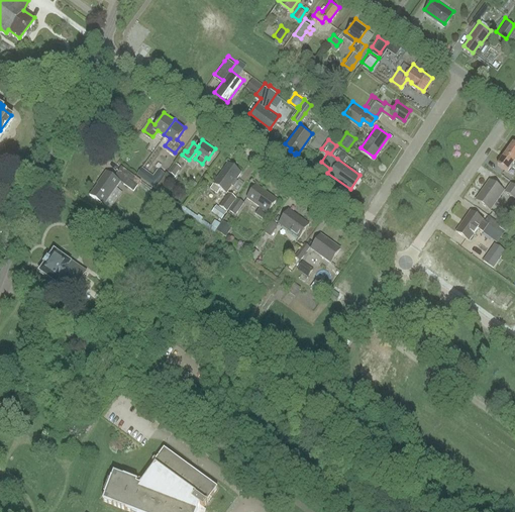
[(513,158),(514,156),(514,155),(514,141),(512,139),(504,150),(513,158)]
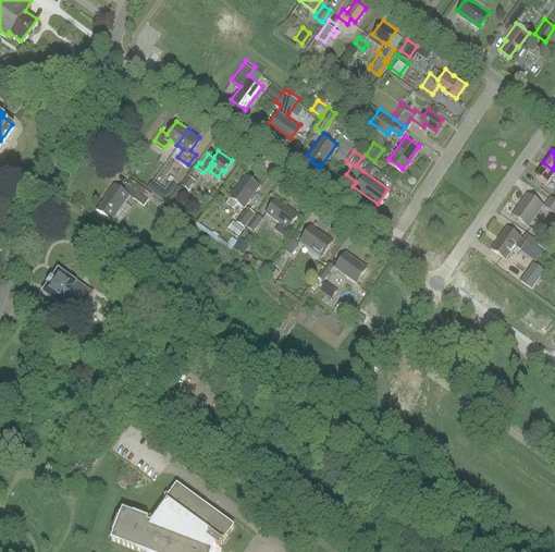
[(553,170),(543,162),(534,174),(545,181),(550,175),(554,179),(554,168),(553,170)]
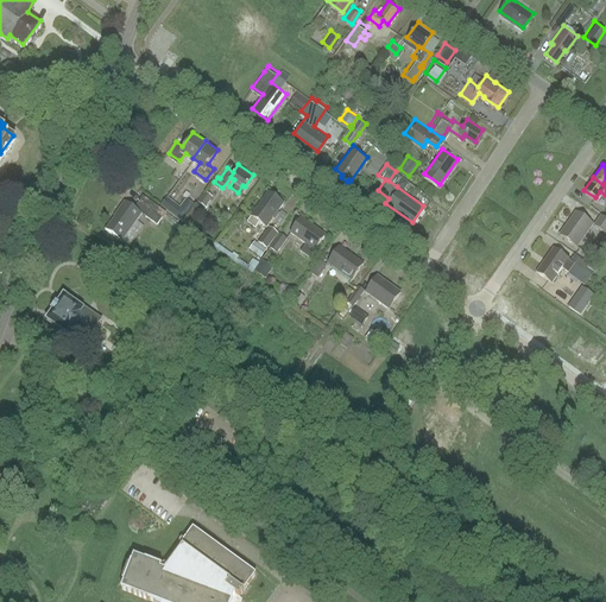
[(146,179),(141,187),(153,195),(158,188),(146,179)]
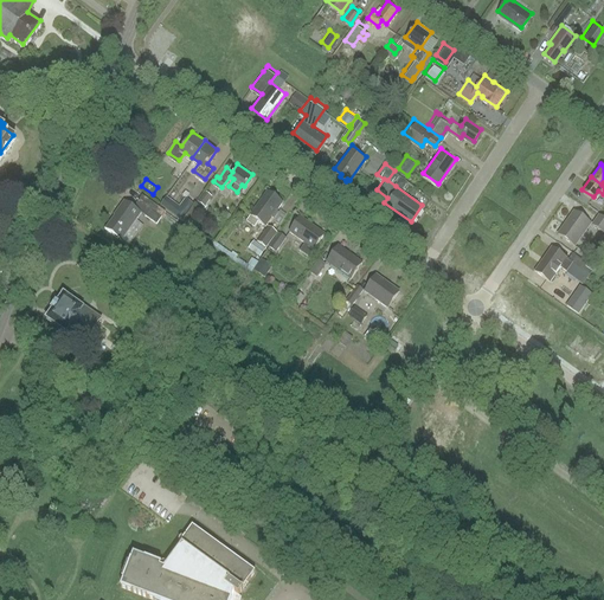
[(203,202),(210,192),(203,187),(196,198),(203,202)]
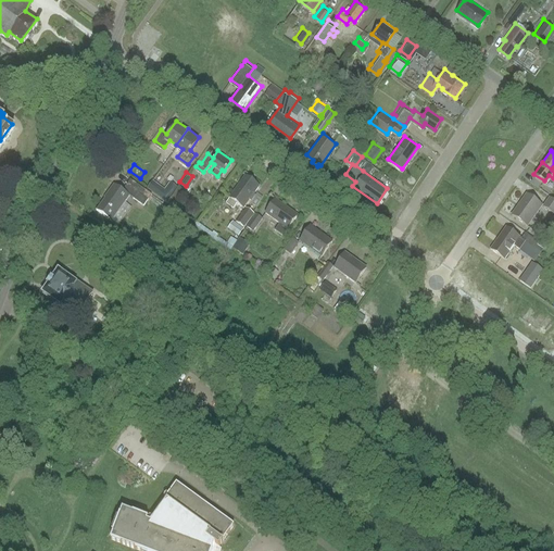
[(246,172),(226,199),(231,203),(236,198),(243,203),(250,196),(251,197),(255,191),(253,190),(260,182),(246,172)]
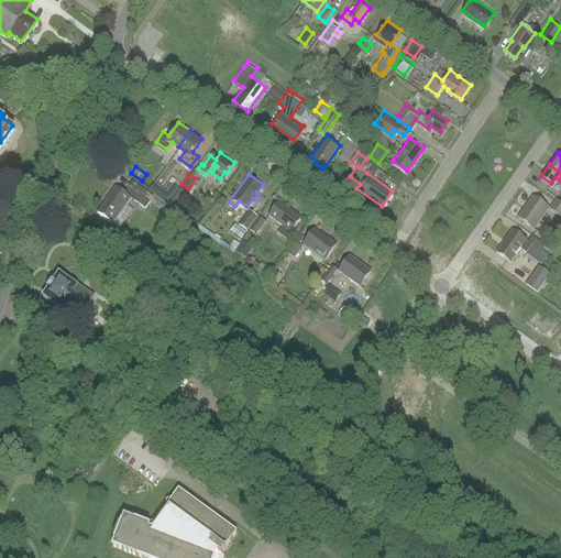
[(165,187),(153,178),(146,186),(166,201),(178,186),(171,181),(165,187)]
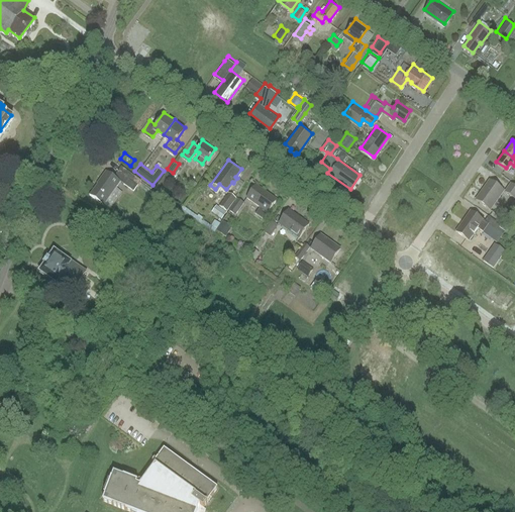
[(89,191),(103,201),(120,178),(106,168),(89,191)]
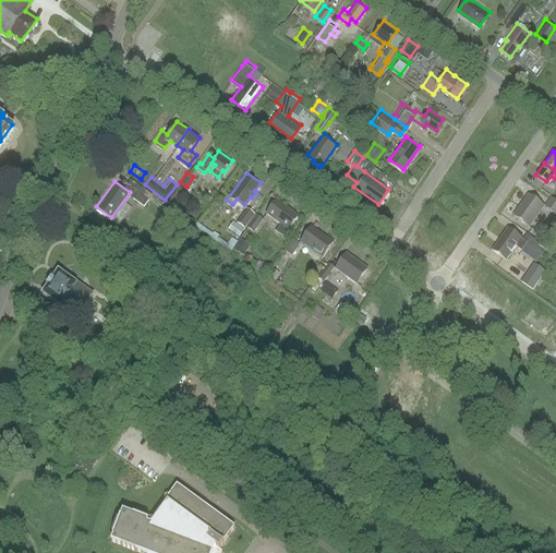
[(152,191),(143,202),(165,219),(172,208),(152,191)]
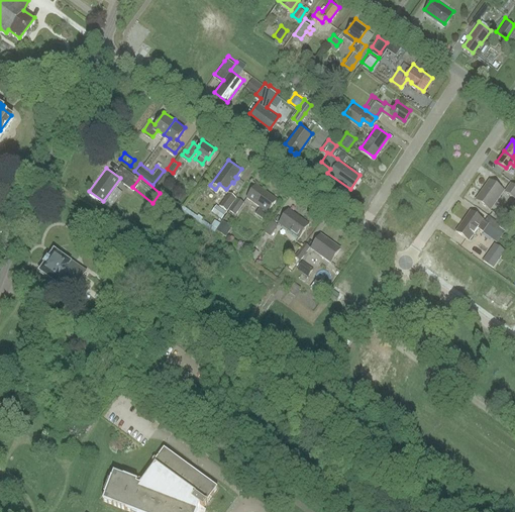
[(503,188),(504,187),(504,186),(490,177),(476,196),(491,206),(503,188)]
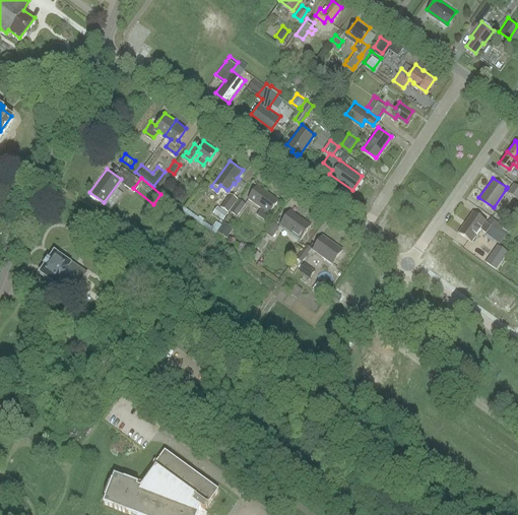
[(517,207),(517,206),(517,185),(511,180),(507,187),(507,188),(506,189),(517,197),(512,203),(517,207)]
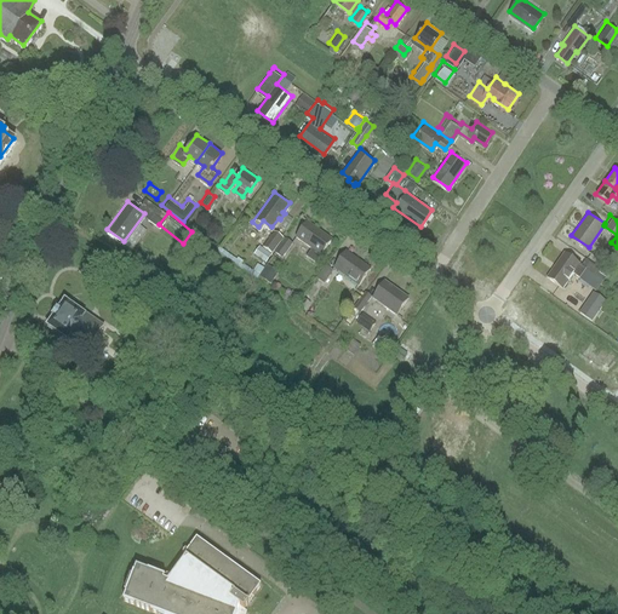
[(331,235),(305,216),(293,233),(309,245),(304,252),(315,259),(321,252),(319,251),(331,235)]
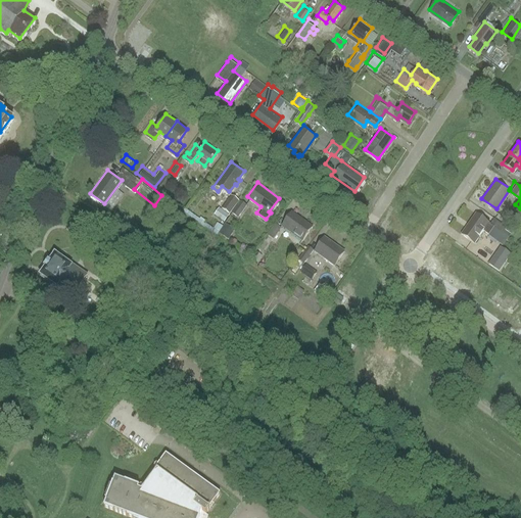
[(231,210),(232,209),(240,197),(233,191),(224,204),(231,210)]
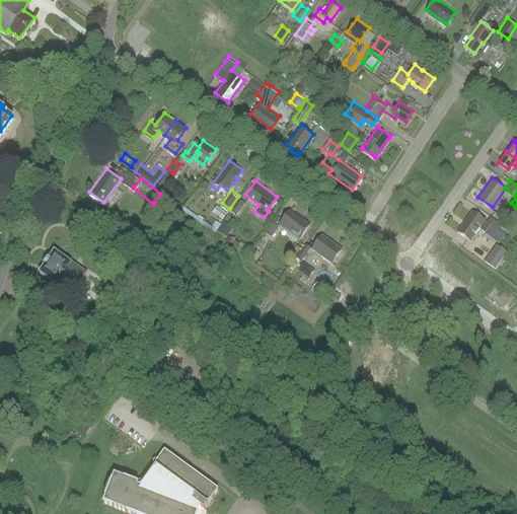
[(236,212),(244,200),(238,196),(230,208),(236,212)]
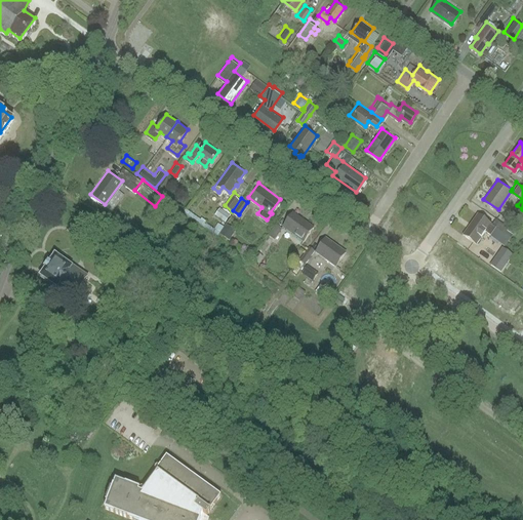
[(225,205),(222,204),(216,211),(227,218),(232,211),(225,205)]
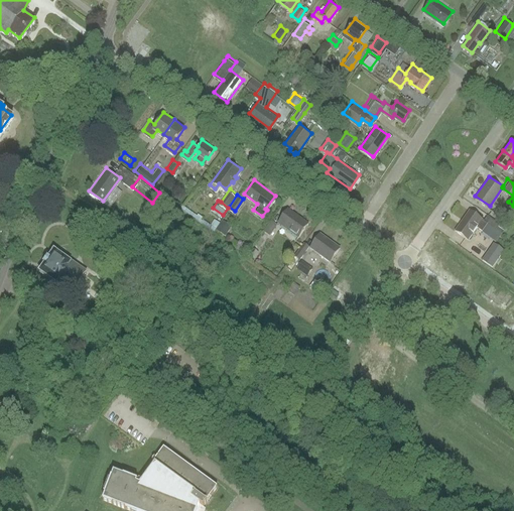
[(298,234),(308,220),(287,206),(278,219),(298,234)]
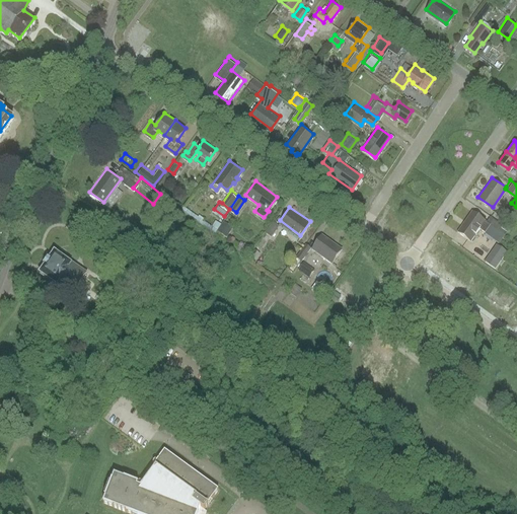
[(470,207),(455,228),(468,238),(477,225),(483,229),(489,221),(496,227),(500,221),(489,213),(486,218),(470,207)]
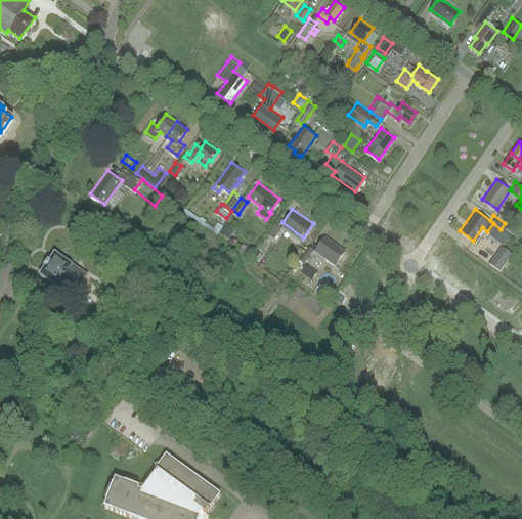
[(227,233),(232,226),(224,220),(219,227),(227,233)]
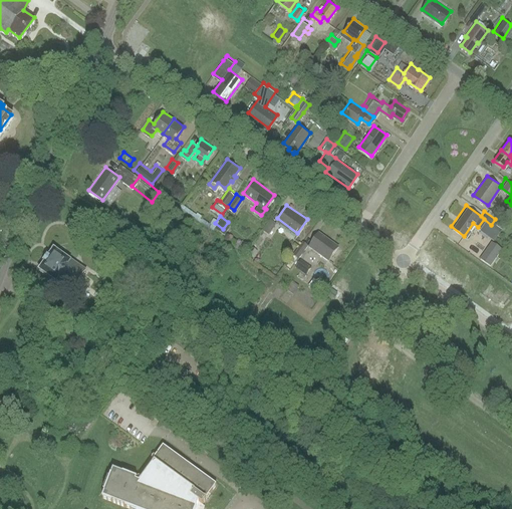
[(268,231),(276,220),(270,216),(262,227),(268,231)]
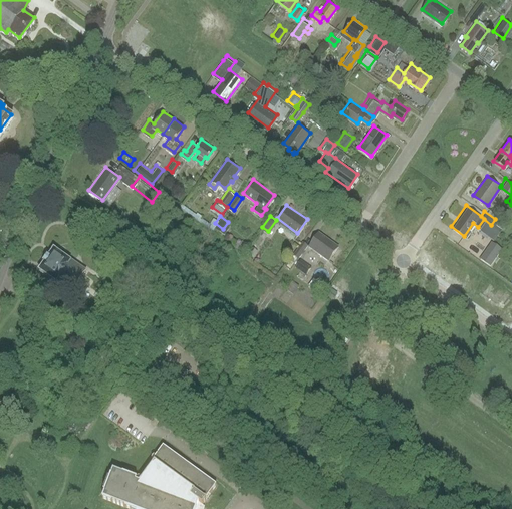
[(318,230),(308,243),(328,257),(338,244),(318,230)]
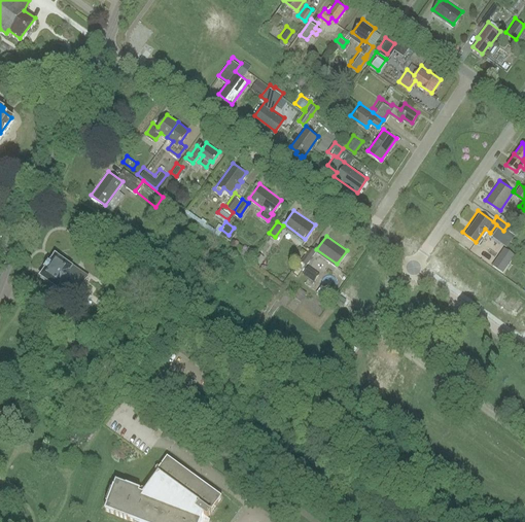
[(310,245),(301,258),(306,262),(315,248),(310,245)]
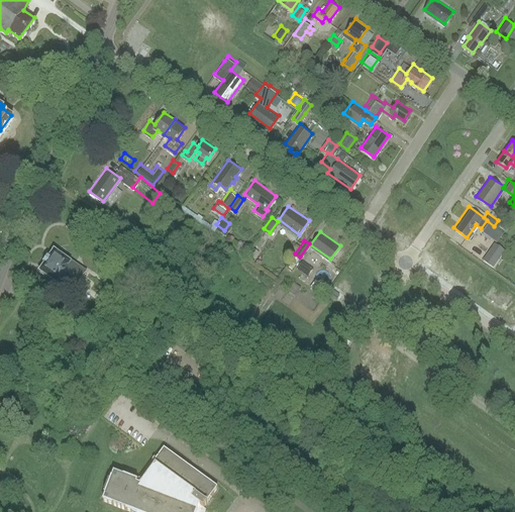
[(492,265),(503,247),(493,240),(481,258),(492,265)]
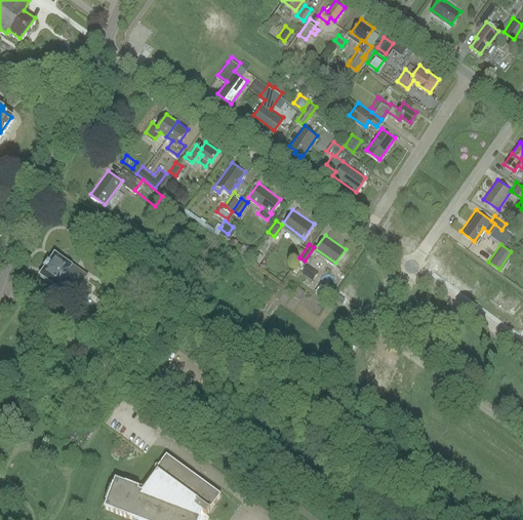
[(46,264),(40,272),(50,279),(46,284),(54,290),(57,285),(71,294),(87,272),(74,262),(73,263),(55,250),(50,258),(49,257),(45,263),(46,264)]
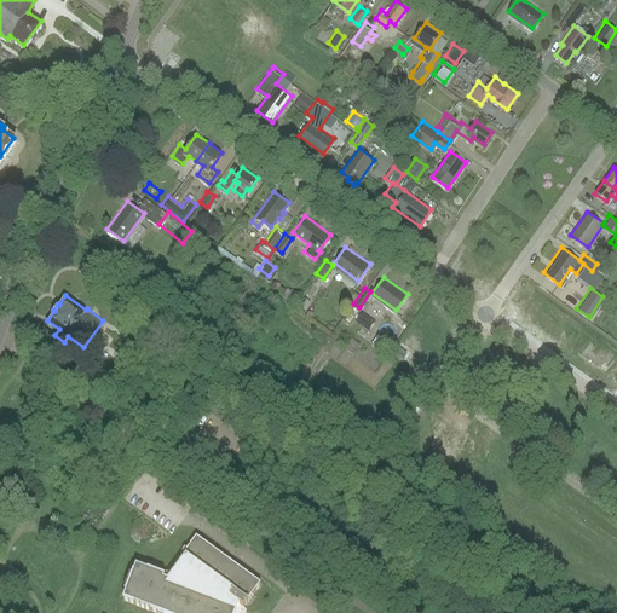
[(376,318),(363,308),(357,318),(369,328),(376,318)]
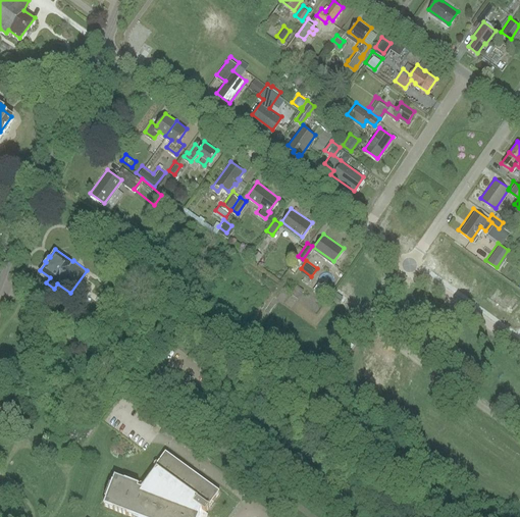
[(124,277),(118,286),(127,293),(135,285),(124,277)]
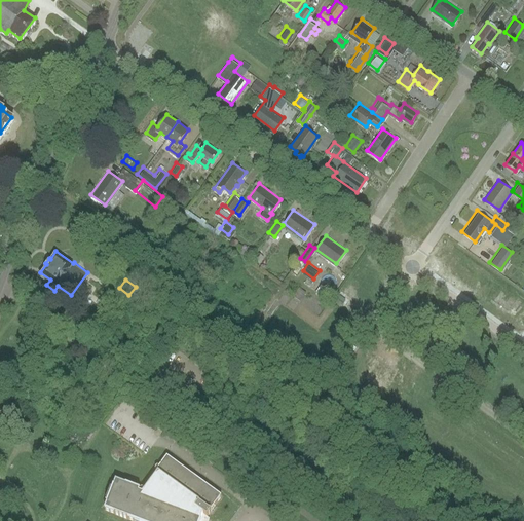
[(326,296),(330,290),(319,282),(314,288),(326,296)]
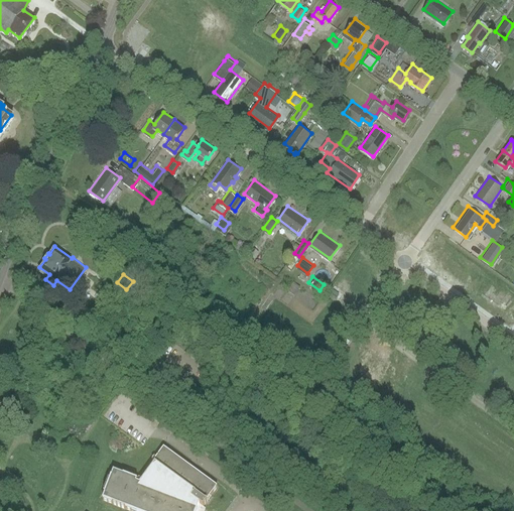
[(293,291),(298,283),(291,278),(286,286),(293,291)]
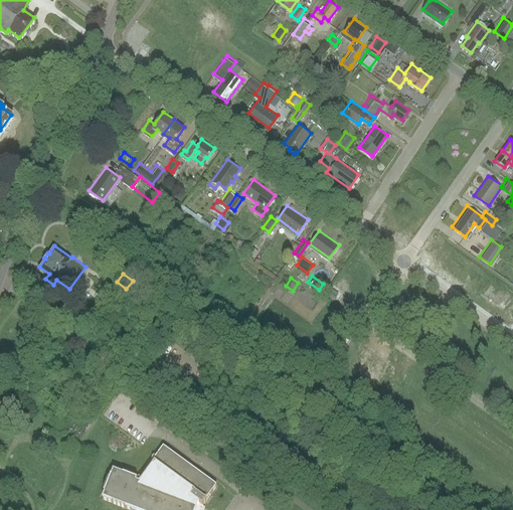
[(105,490),(103,495),(112,499),(125,504),(126,504),(141,509),(194,509),(199,500),(203,502),(207,497),(206,497),(217,482),(192,464),(164,443),(152,459),(155,460),(142,477),(141,480),(136,478),(137,476),(123,470),(123,471),(114,467),(112,472),(111,472),(111,474),(109,473),(104,487),(105,488),(105,490)]
